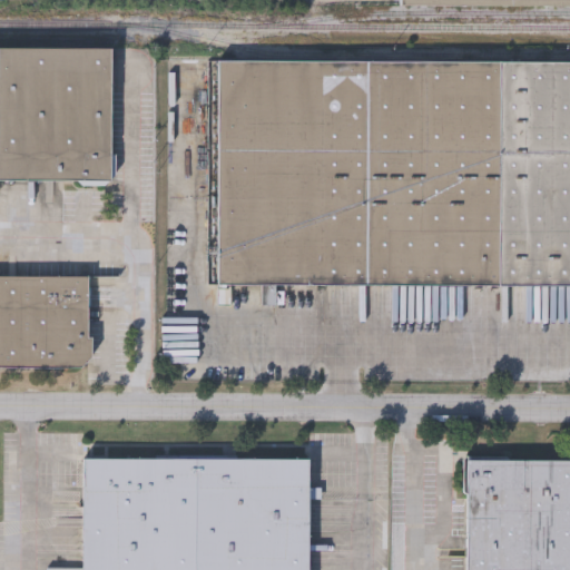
[(0,179),(111,180),(112,50),(0,49),(0,179)]
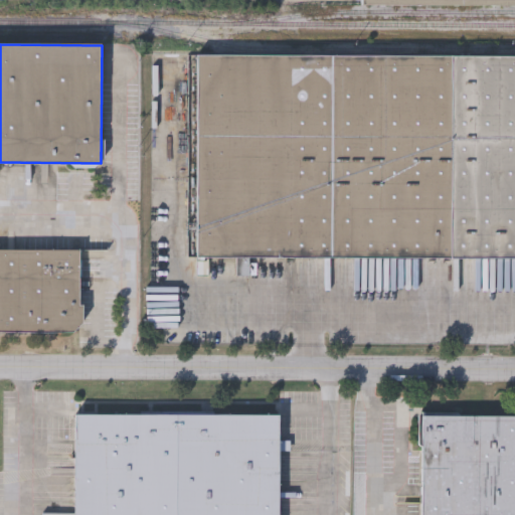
[(195,55),(514,57),(514,258),(193,254),(195,55)]
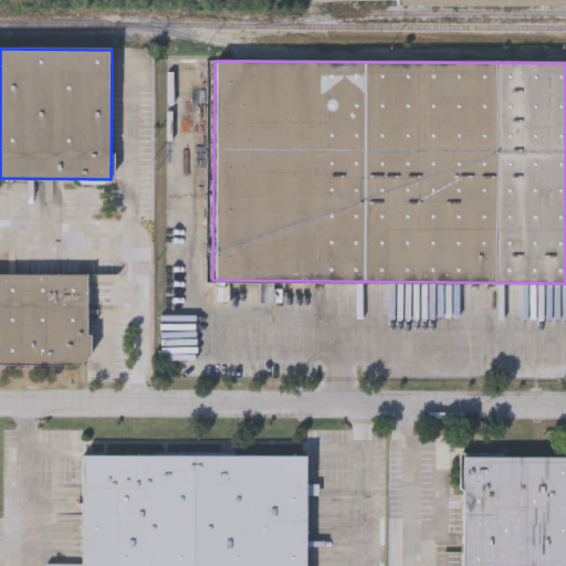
[(0,276),(88,278),(87,366),(0,365),(0,276)]
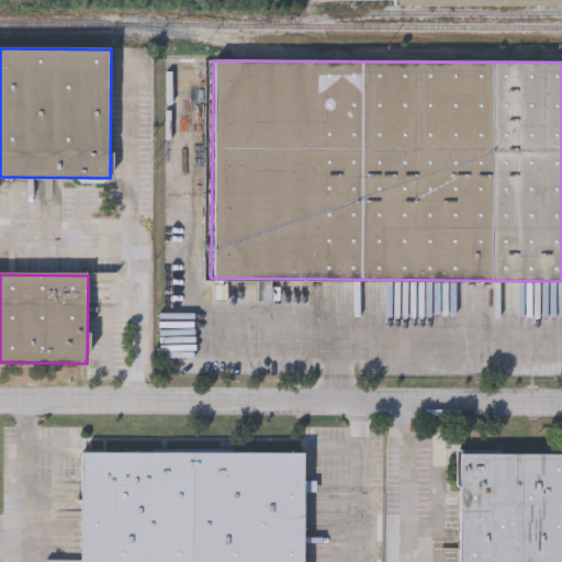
[(80,561),(81,453),(305,453),(305,482),(316,482),(316,493),(304,493),(304,561),(80,561)]
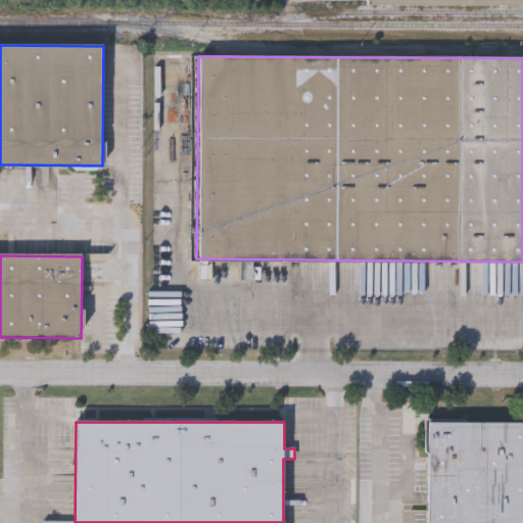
[(522,522),(427,522),(428,423),(522,423),(522,522)]
